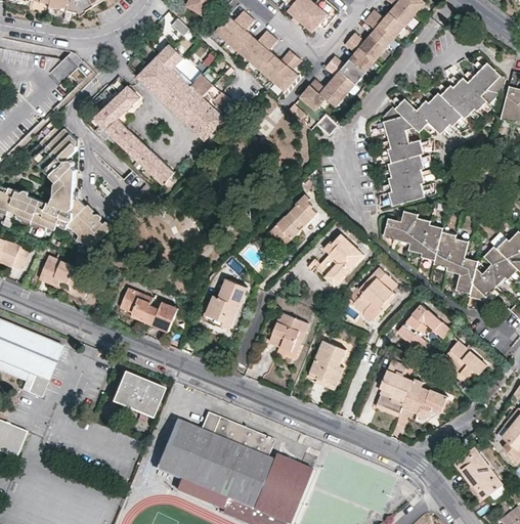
[(39,0),(46,2),(45,4),(56,7),(57,4),(63,5),(62,9),(71,11),(72,11),(73,11),(74,11),(75,11),(74,8),(79,5),(81,8),(88,4),(87,1),(89,0),(93,0),(94,1),(95,0),(39,0)]
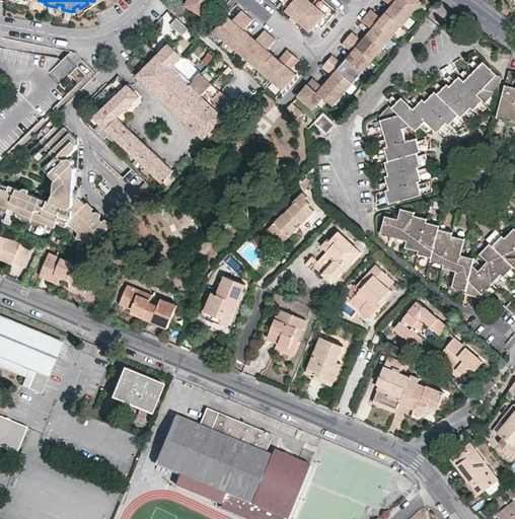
[(205,0),(187,0),(184,7),(201,17),(209,2),(205,0)]
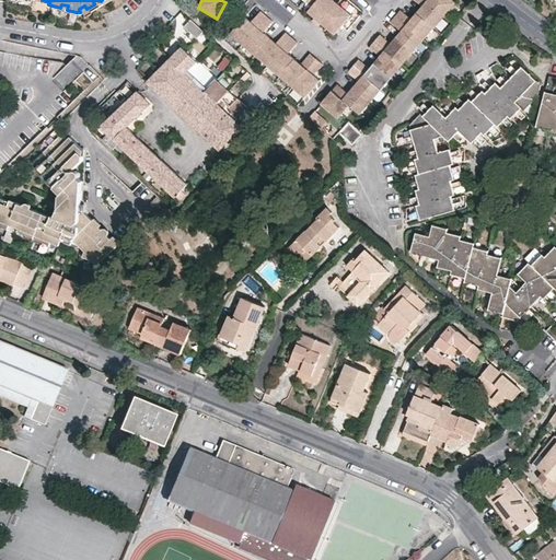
[(337,2),(334,0),(316,0),(312,6),(307,12),(320,23),(337,2)]
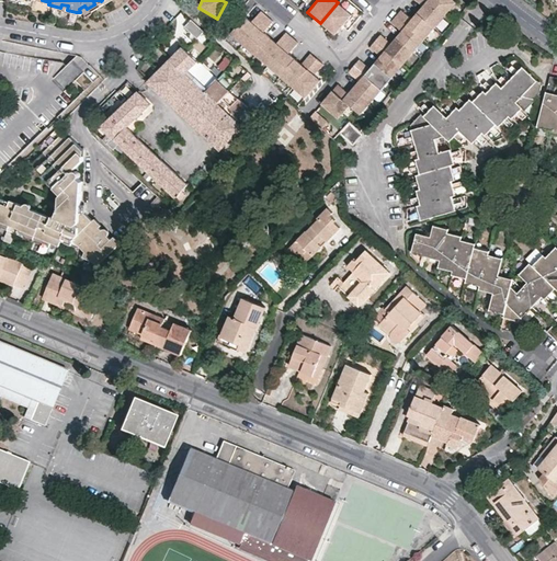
[(445,14),(428,0),(415,0),(421,6),(417,12),(434,26),(445,14)]
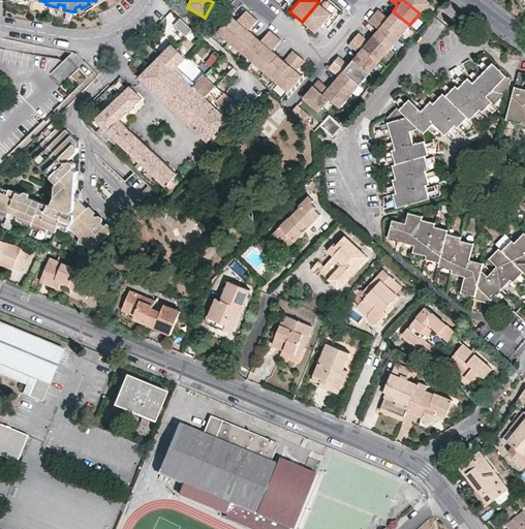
[(429,1),(427,0),(403,0),(420,13),(429,1)]
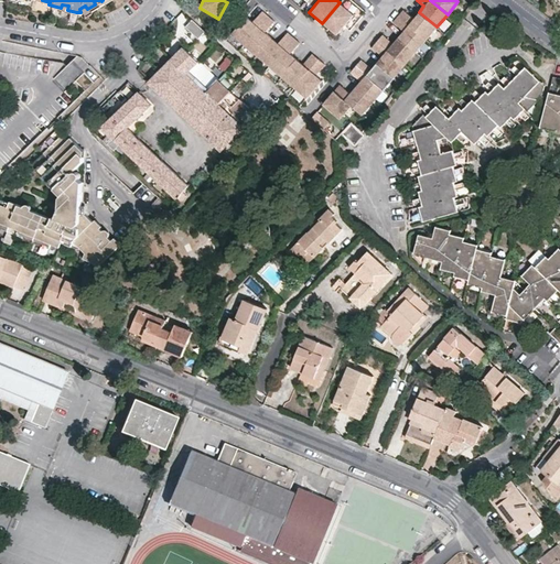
[(354,14),(340,2),(322,23),(336,34),(354,14)]
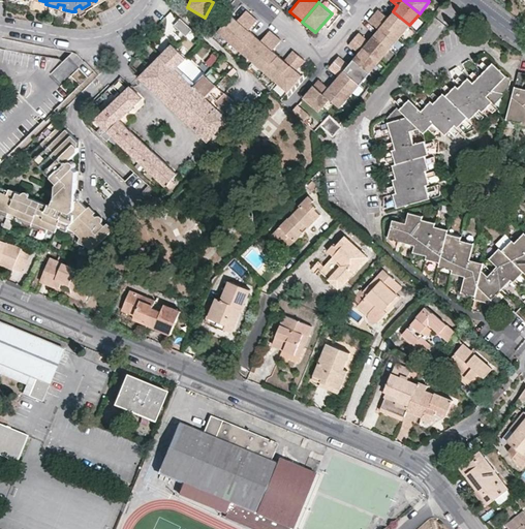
[(409,25),(393,11),(388,17),(377,8),(377,9),(372,14),(399,37),(409,25)]
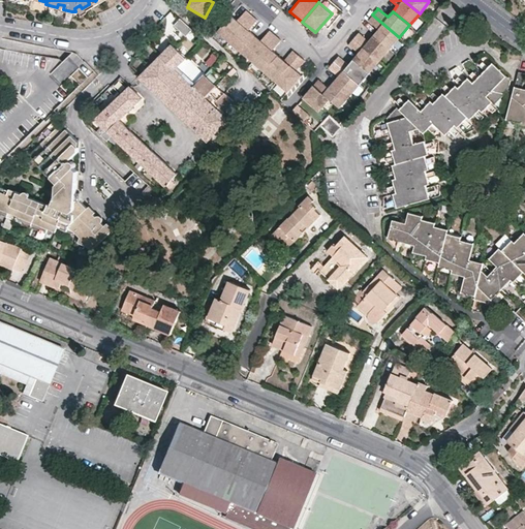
[(246,10),(246,9),(238,19),(230,13),(221,25),(216,30),(228,40),(251,14),(246,10)]
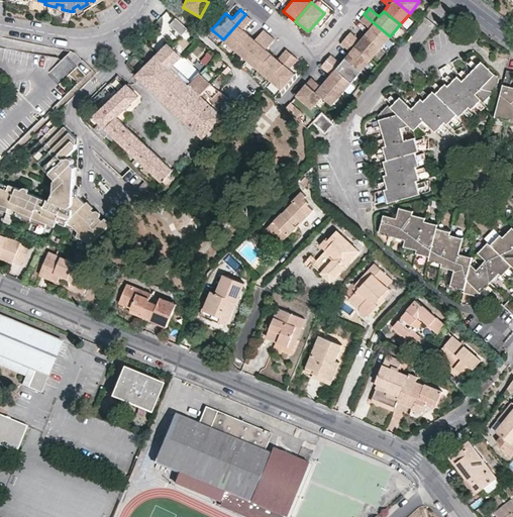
[(248,32),(243,28),(250,18),(245,14),(223,39),(234,49),(248,32)]
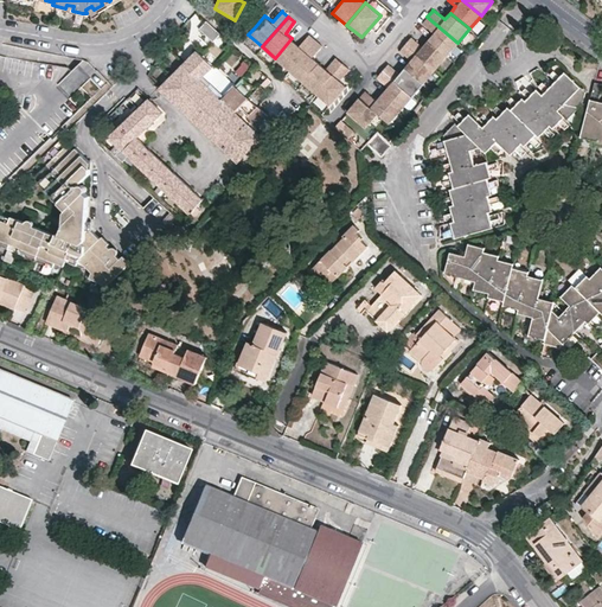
[(458,43),(427,17),(422,23),(421,24),(433,33),(427,39),(447,56),(458,43)]
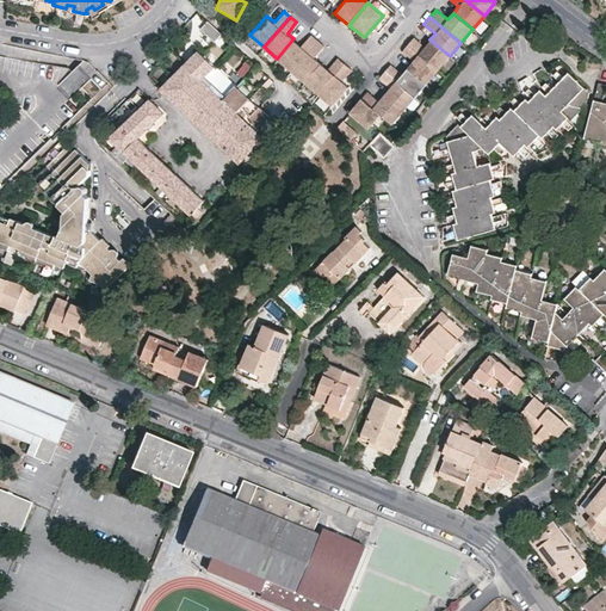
[(218,32),(204,19),(196,28),(210,41),(218,32)]
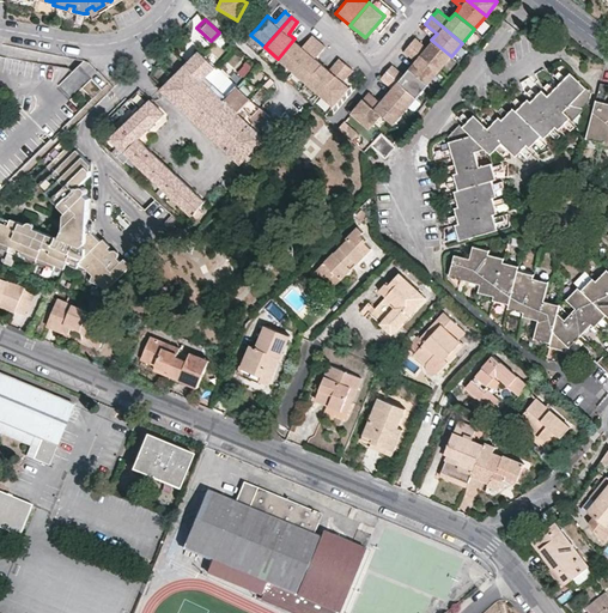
[(256,29),(249,23),(237,36),(244,42),(256,29)]
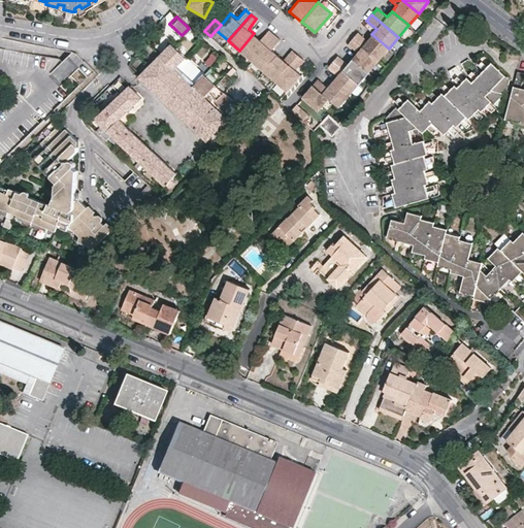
[(269,30),(268,29),(260,39),(254,33),(239,51),(252,61),(274,34),(269,30)]
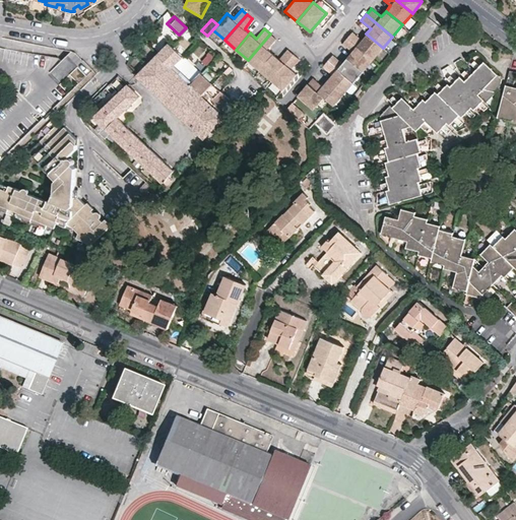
[(361,39),(351,30),(351,31),(346,38),(373,59),(383,48),(366,34),(361,39)]
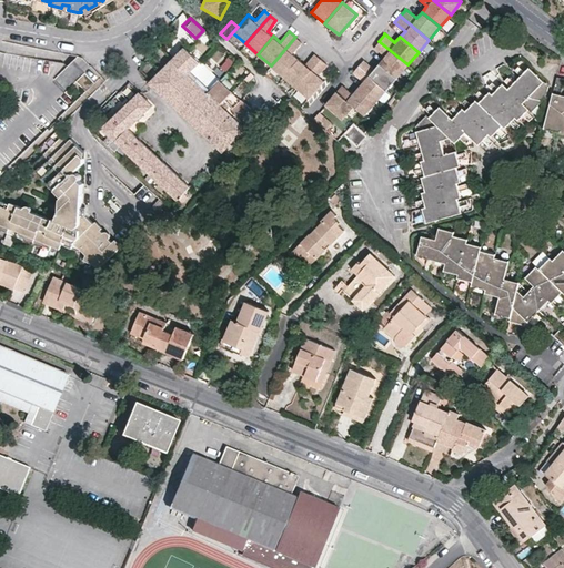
[(299,58),(292,53),(302,42),(301,41),(295,37),(271,66),(283,75),(299,58)]
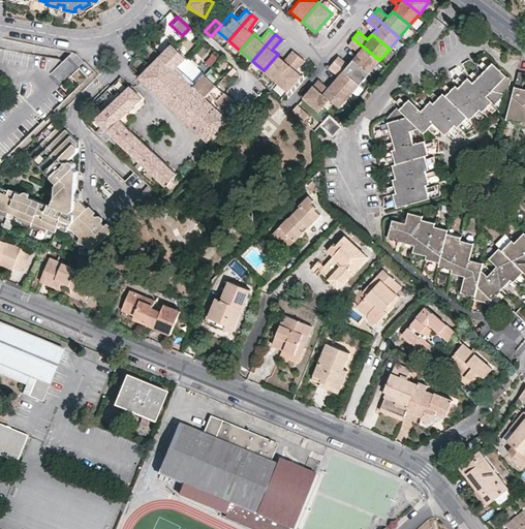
[(379,60),(352,38),(348,43),(347,43),(358,52),(352,58),(369,72),(379,60)]
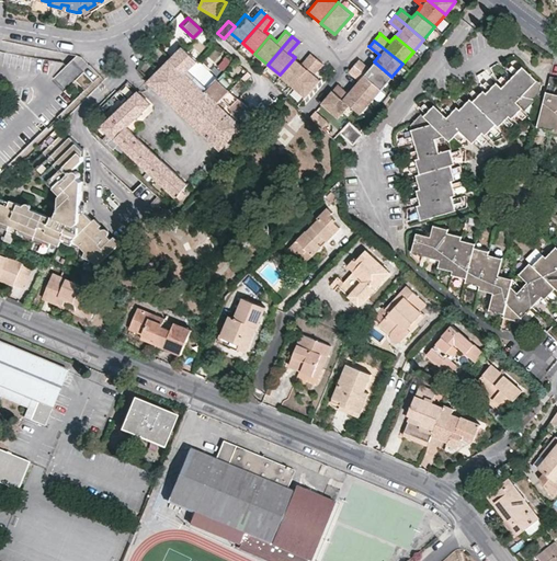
[(180,71),(192,60),(178,46),(144,80),(216,149),(237,127),(230,119),(242,107),(213,79),(200,92),(180,71)]
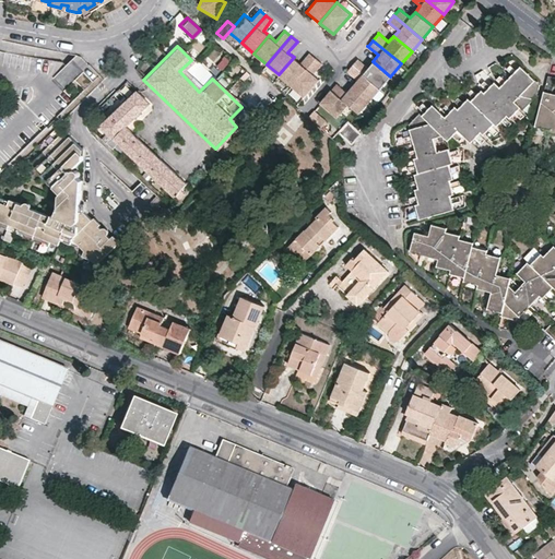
[(309,52),(308,51),(299,62),(294,57),(279,74),(292,85),(316,58),(309,52)]
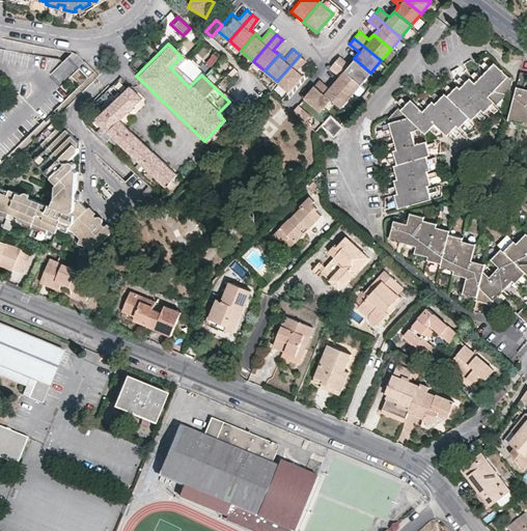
[(0,156),(88,72),(76,58),(70,50),(62,57),(57,61),(53,57),(45,56),(0,98),(0,156)]
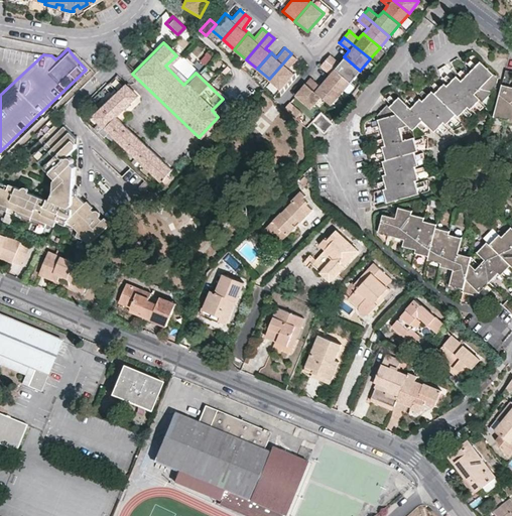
[(288,68),(296,57),(291,53),(269,79),(280,89),(294,72),(288,68)]
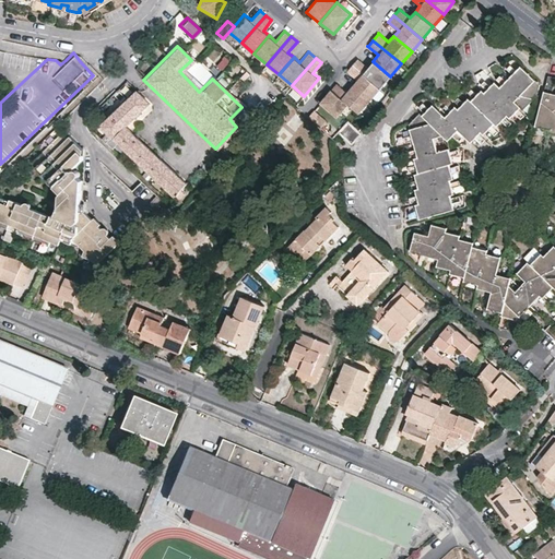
[(390,76),(373,61),(367,67),(357,59),(356,59),(352,66),(380,88),(390,76)]
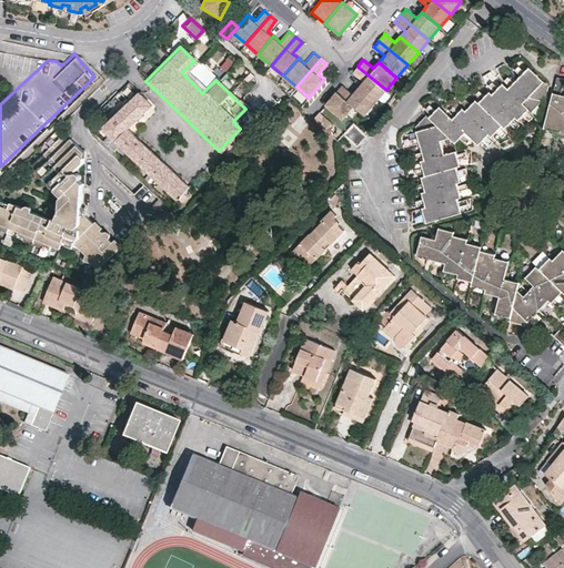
[(215,80),(194,61),(182,72),(202,93),(215,80)]
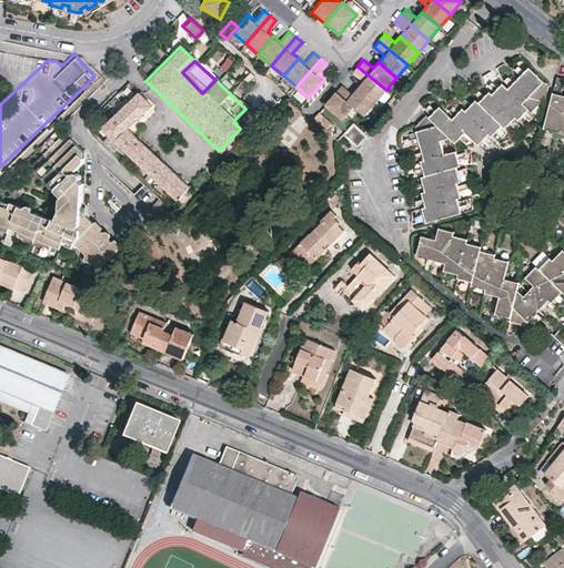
[(386,90),(358,67),(353,72),(352,72),(362,81),(356,87),(375,102),(386,90)]
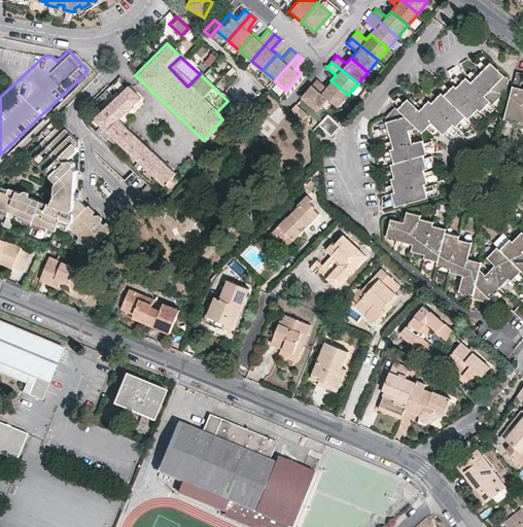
[(490,88),(500,77),(488,65),(483,69),(478,64),(474,68),(479,73),(478,75),(490,88)]
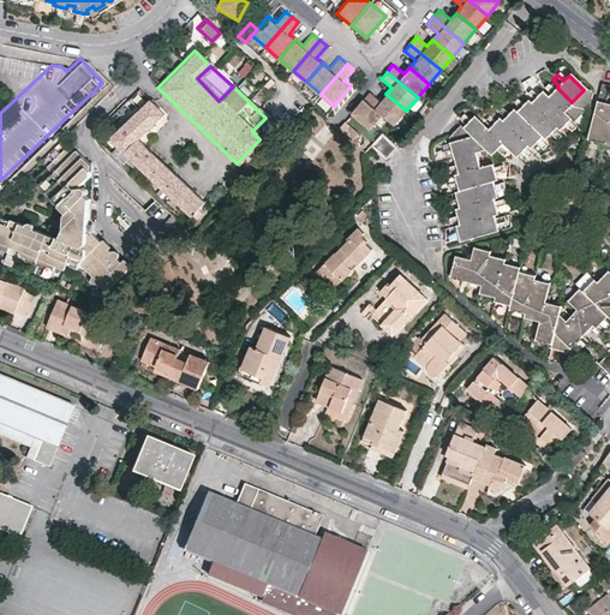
[(608,88),(599,85),(586,139),(602,145),(609,112),(609,106),(604,105),(608,88)]
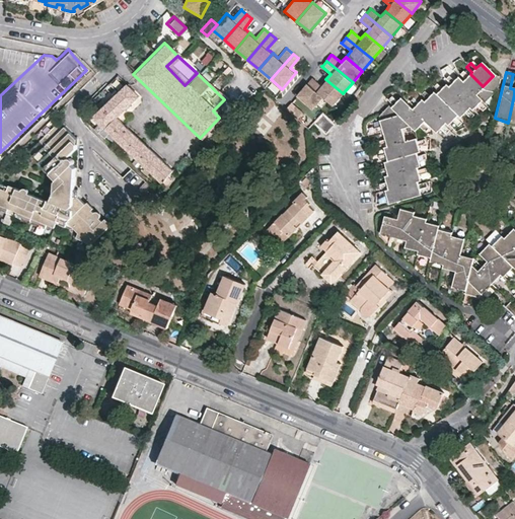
[(472,95),(483,86),(470,74),(465,78),(460,73),(457,77),(461,82),(460,84),(467,91),(472,95)]
